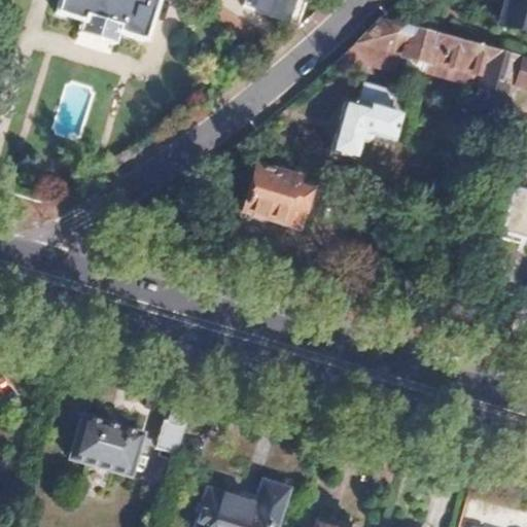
[(134,43),(149,0),(50,0),(47,11),(74,21),(70,32),(104,44),(108,33),(134,43)]
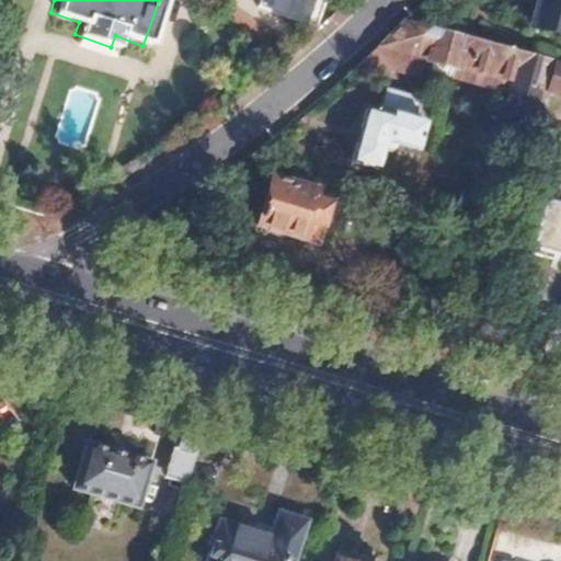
[(316,25),(323,0),(258,0),(256,4),(316,25)]
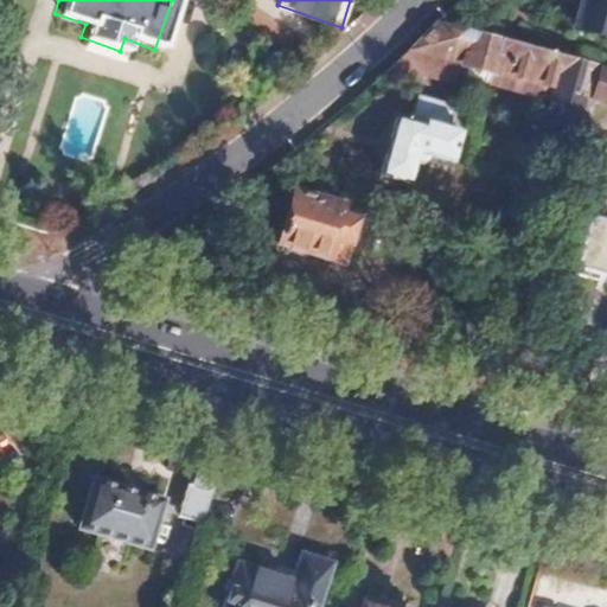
[(606,0),(581,0),(574,25),(606,33),(606,0)]
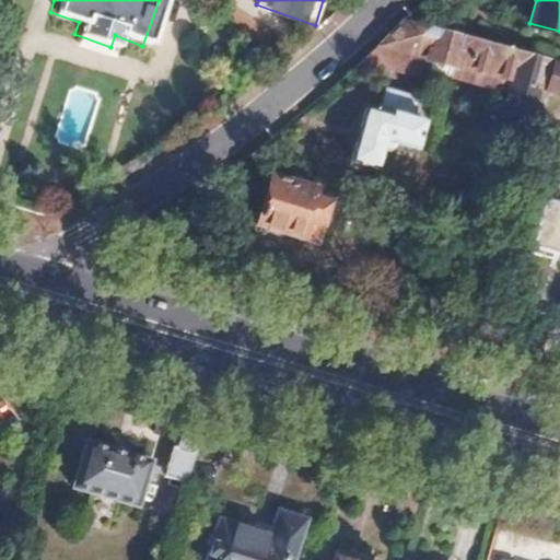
[(544,118),(559,65),(494,46),(428,27),(407,21),(387,42),(387,43),(429,55),(433,57),(434,60),(458,68),(459,63),(517,81),(514,93),(508,113),(535,120),(538,117),(544,118)]
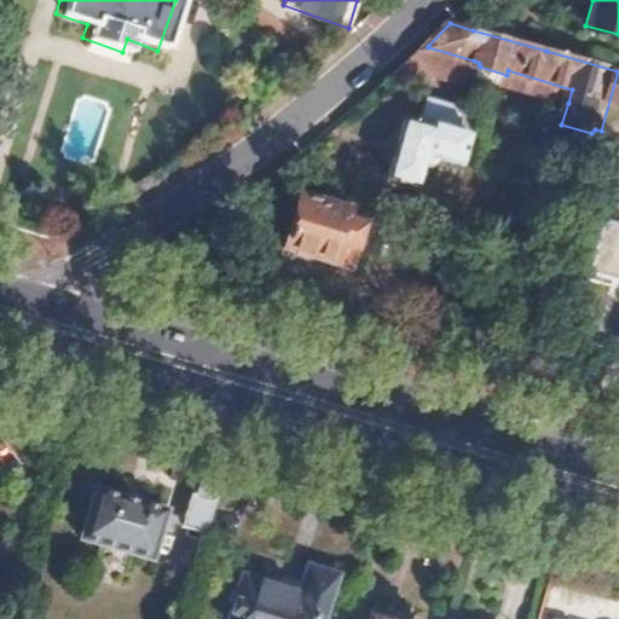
[(468,84),(474,61),(428,47),(409,65),(468,84)]
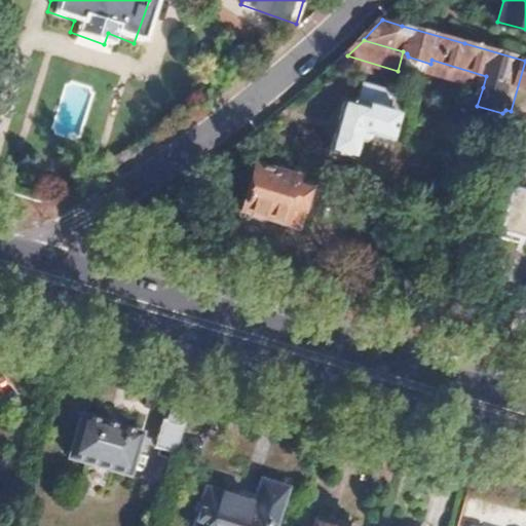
[(486,76),(431,60),(430,64),(428,71),(483,87),(486,76)]
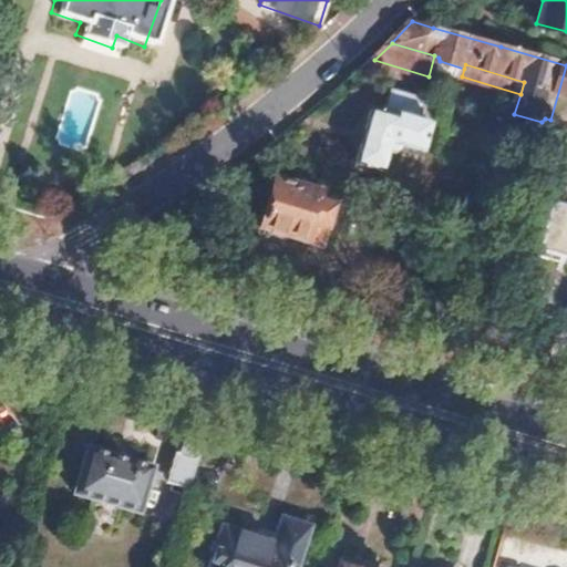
[(425,148),(432,126),(421,123),(428,100),(394,90),(387,114),(374,110),(357,165),(383,173),(391,150),(394,151),(397,151),(400,150),(401,147),(403,141),(425,148)]
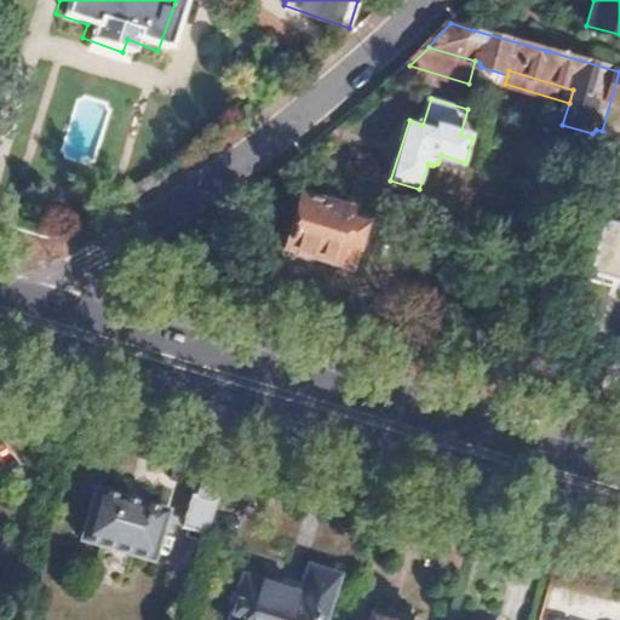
[(356,247),(362,225),(345,220),(348,211),(298,196),(282,248),(332,264),(339,242),(356,247)]
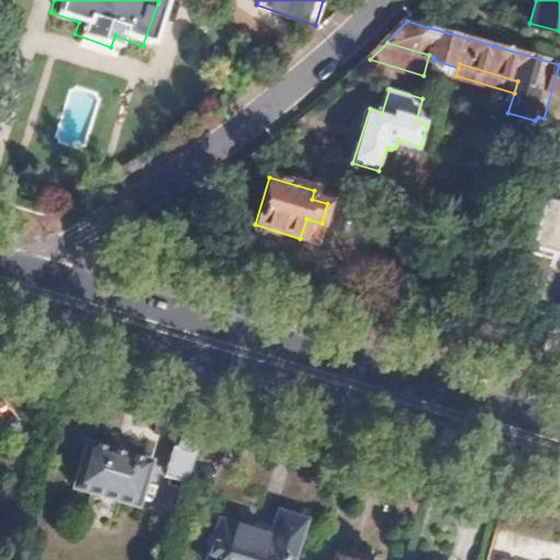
[(529,247),(559,256),(559,187),(548,184),(529,247)]
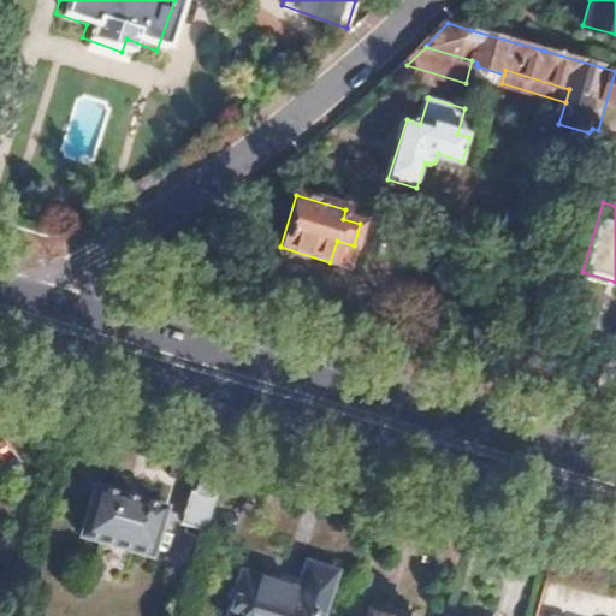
[(348,267),(354,246),(337,241),(330,262),(348,267)]
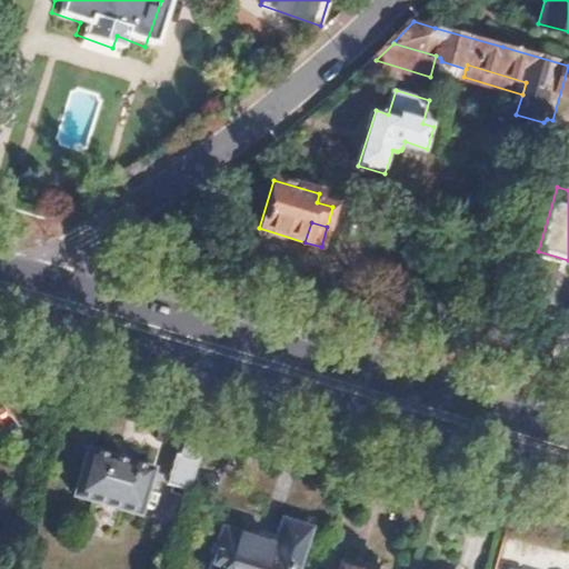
[(198,462),(208,426),(191,421),(181,456),(177,456),(168,485),(176,488),(173,493),(187,498),(198,462)]
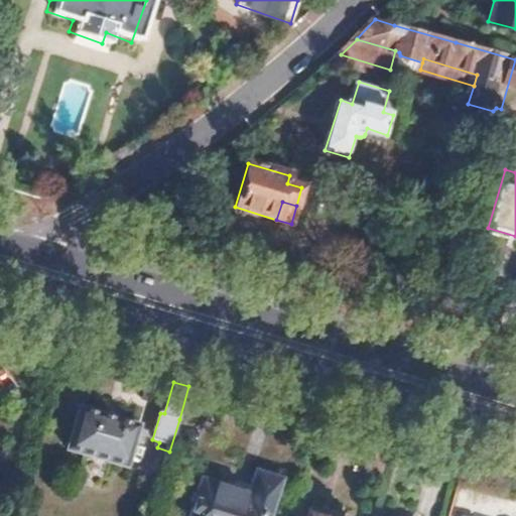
[(210,428),(220,395),(188,386),(179,419),(210,428)]
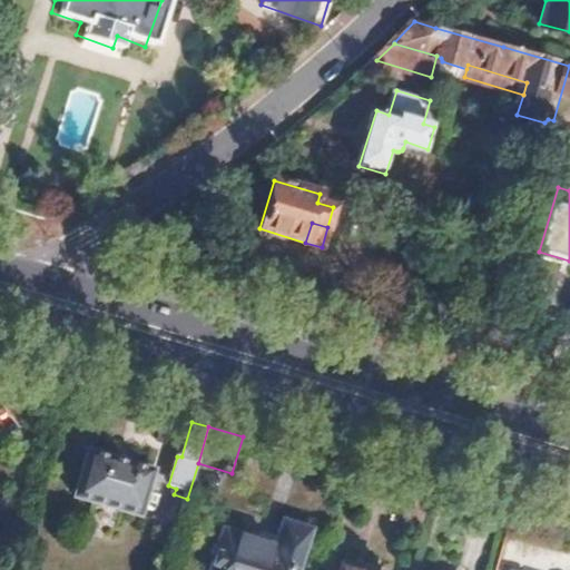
[(141,516),(155,470),(90,450),(77,497),(141,516)]
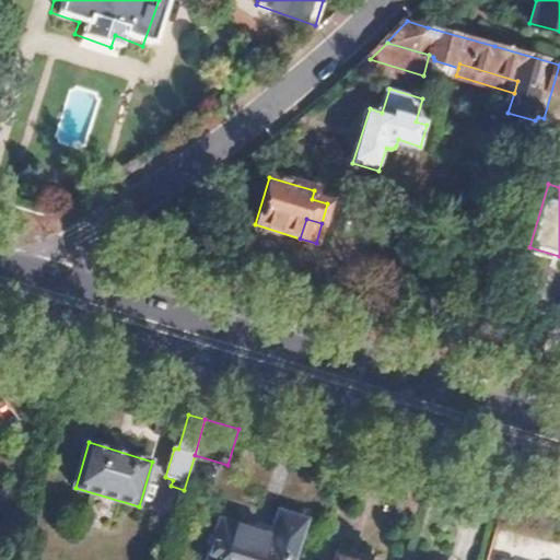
[(292,559),(304,523),(278,514),(266,553),(214,537),(207,559),(292,559)]
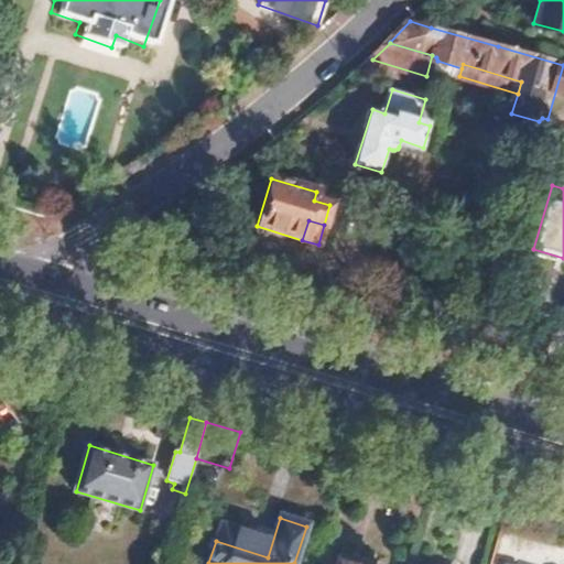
[(524,563),(529,553),(498,543),(491,563),(524,563)]
